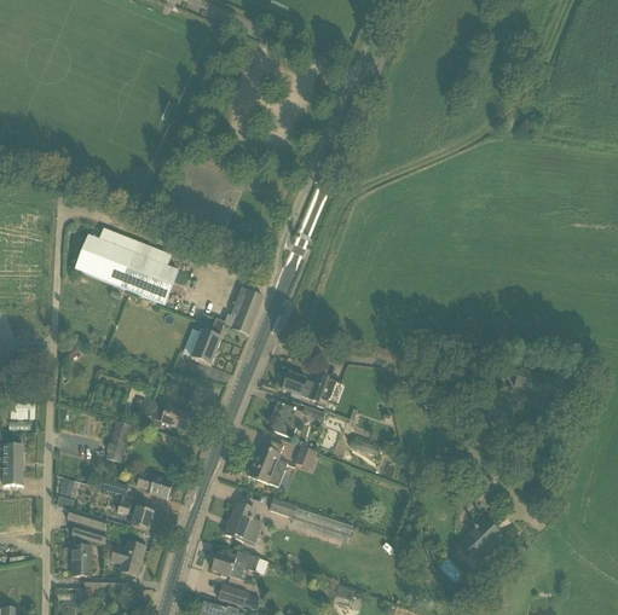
[(171,255),(137,241),(103,227),(98,238),(87,235),(74,268),(119,286),(163,303),(178,270),(166,266),(171,255)]
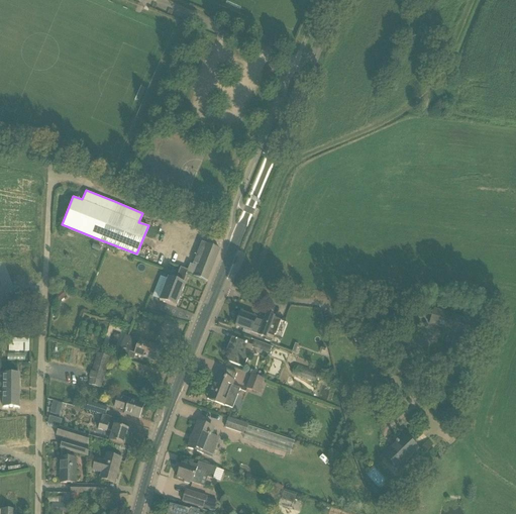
[(180,266),(176,275),(172,274),(171,278),(168,277),(159,299),(175,305),(184,283),(182,282),(186,273),(206,280),(219,247),(201,240),(192,263),(189,262),(187,269),(180,266)]
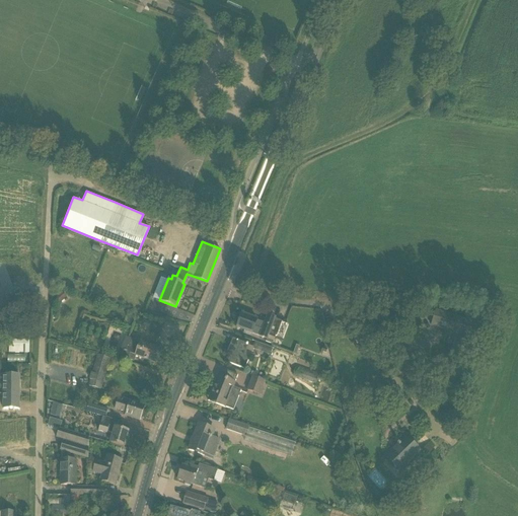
[(62,290),(53,297),(58,302),(60,300),(64,297),(63,297),(66,295),(62,290)]
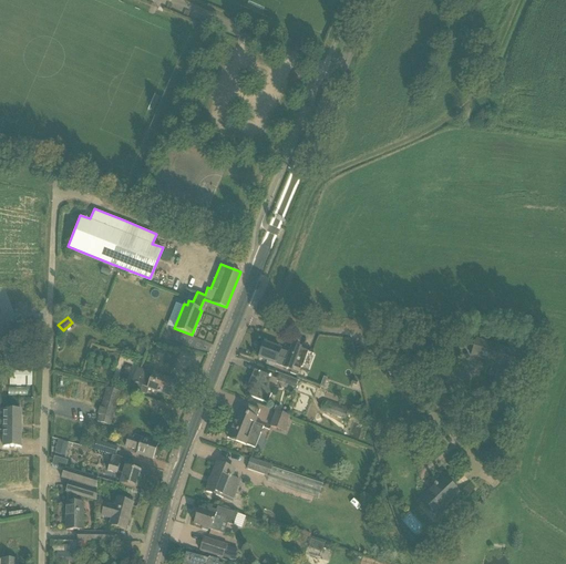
[(523,352),(475,337),(471,354),(472,350),(486,356),(485,358),(501,363),(500,366),(497,366),(491,386),(507,391),(514,371),(511,370),(512,367),(517,368),(523,352)]
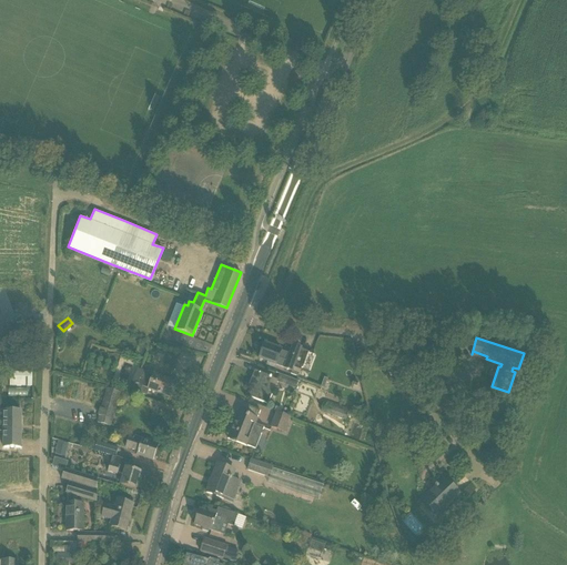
[(3,359),(13,359),(13,341),(3,342),(3,353),(3,359)]
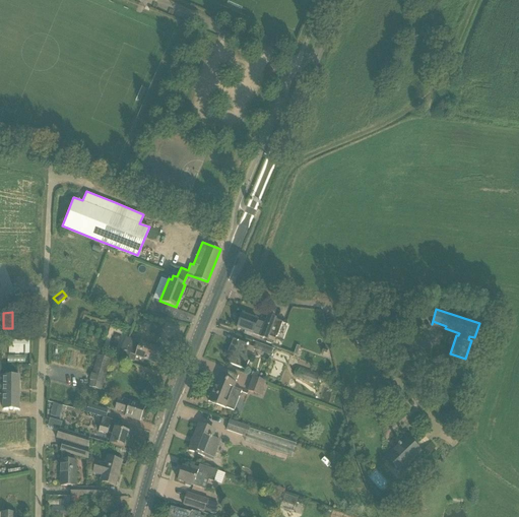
[(242,313),(237,326),(244,329),(243,332),(251,335),(252,332),(266,337),(265,340),(271,342),(275,334),(269,332),(275,316),(267,313),(264,321),(257,319),(257,318),(242,313)]
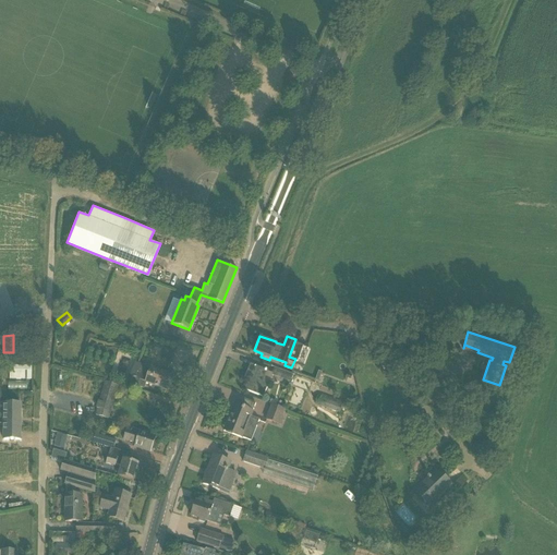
[(265,368),(250,362),(244,375),(249,377),(244,387),(263,395),(267,384),(261,381),(265,368)]
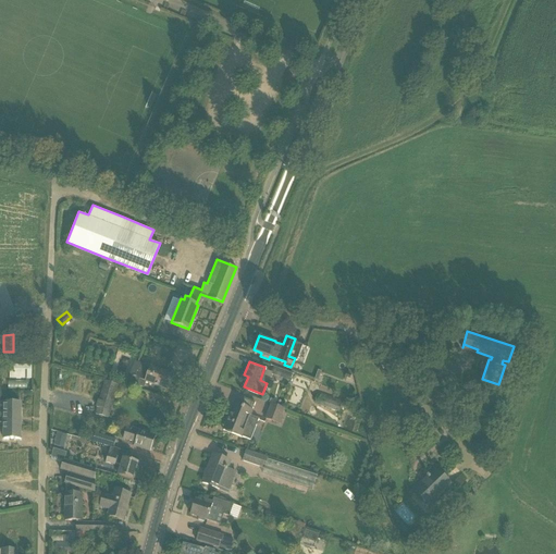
[(168,388),(173,373),(144,362),(138,377),(128,373),(126,380),(143,385),(145,379),(168,388)]
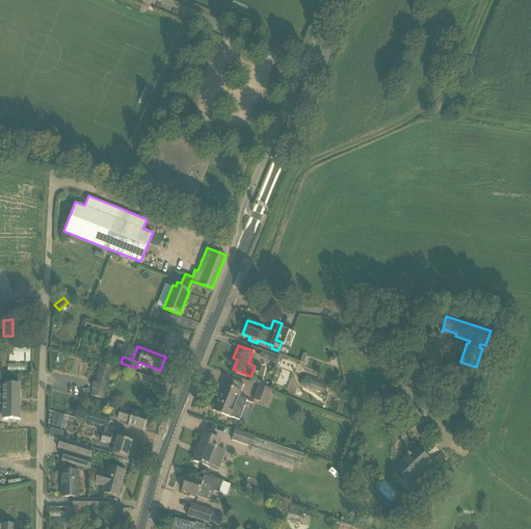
[(9,359),(29,360),(29,348),(9,347),(9,359)]
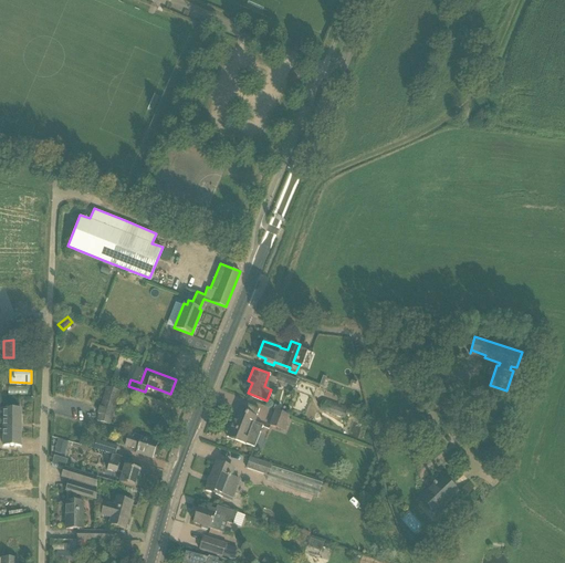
[(283,381),(294,385),(296,378),(285,374),(283,381)]
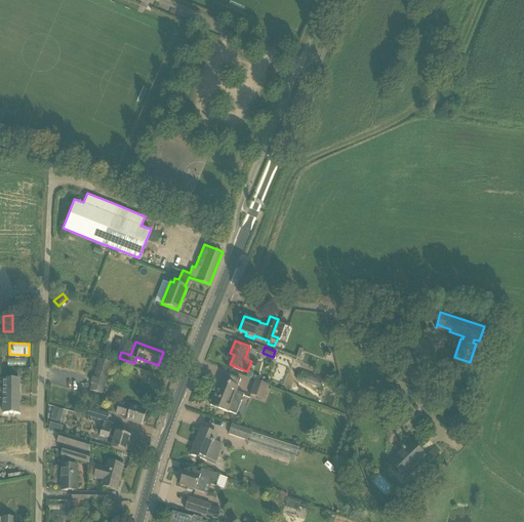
[(101,392),(111,360),(99,357),(89,389),(101,392)]
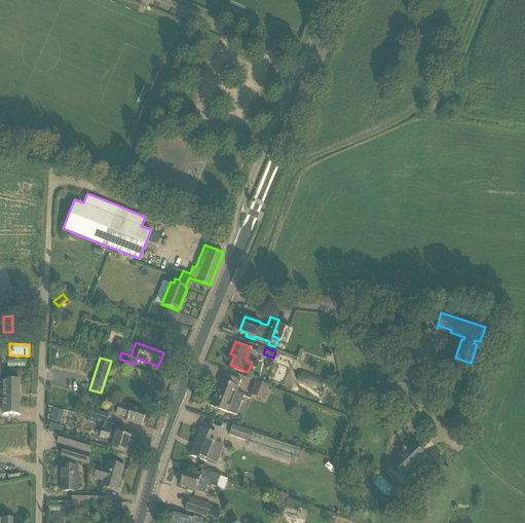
[(319,386),(323,376),(301,369),(297,379),(319,386)]
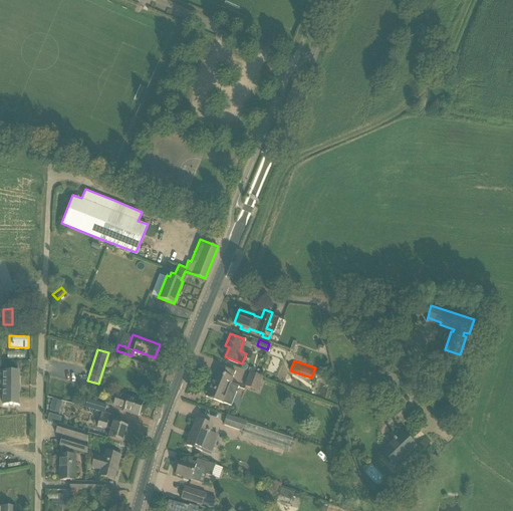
[(232,375),(235,369),(224,365),(221,372),(215,370),(210,382),(215,385),(210,397),(223,402),(228,389),(235,391),(238,384),(231,380),(233,375),(232,375)]
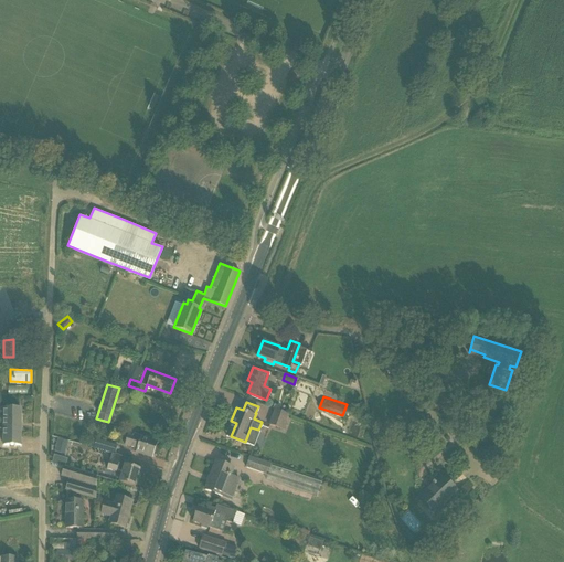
[(269,416),(273,406),(262,403),(258,413),(269,416)]
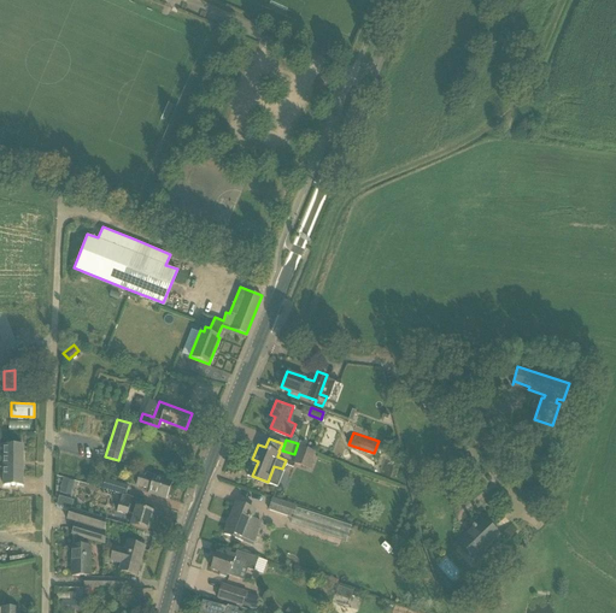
[(4,483),(21,483),(21,442),(4,442),(4,483)]
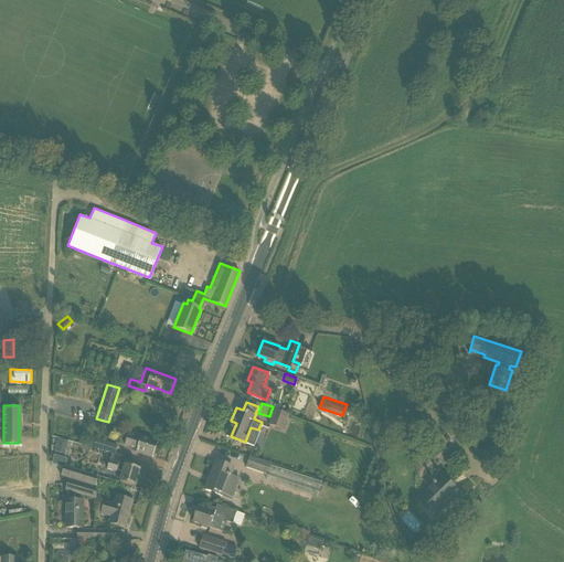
[(268,423),(284,428),(286,421),(285,420),(287,412),(274,407),(268,423)]
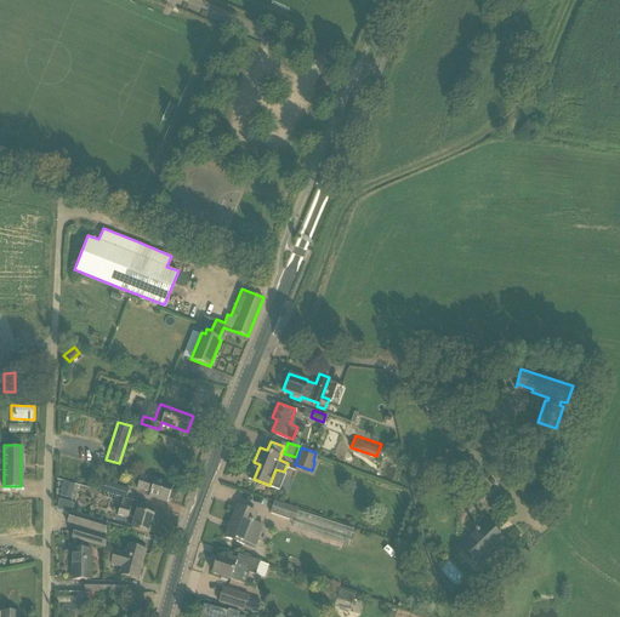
[(166,500),(172,484),(164,481),(164,480),(146,474),(144,476),(140,475),(136,486),(149,490),(149,493),(166,500)]
